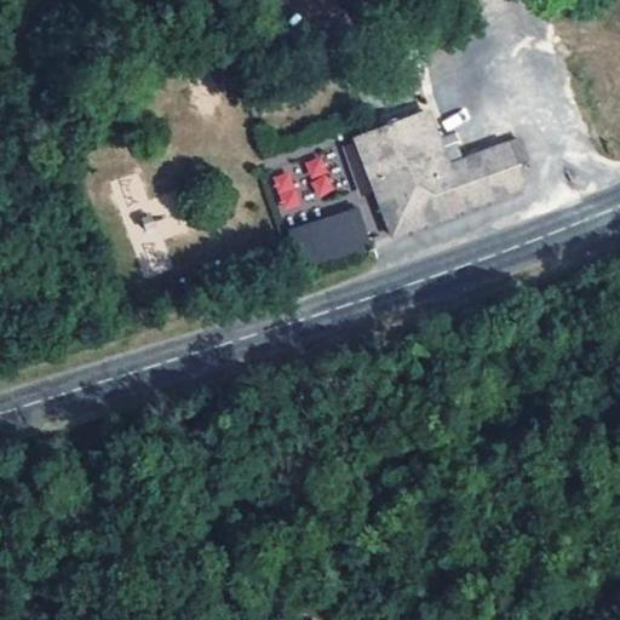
[(451,216),(526,188),(516,164),(530,159),(521,135),(449,162),(429,108),(362,133),(352,137),(390,239),(451,216)]
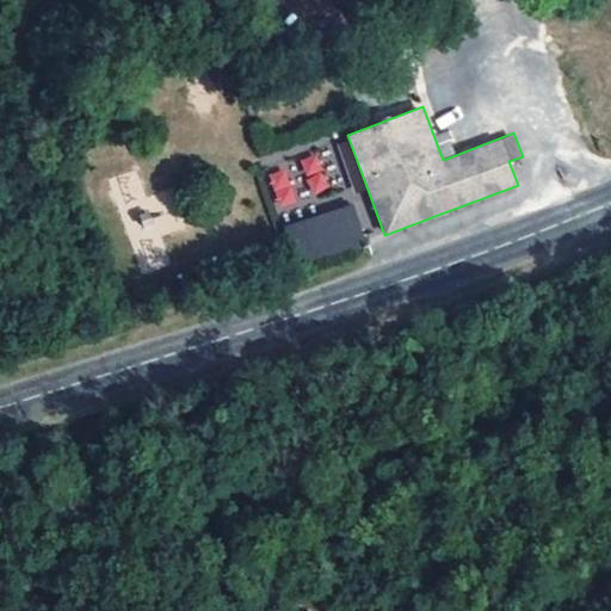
[(319,150),(298,156),(310,195),(331,187),(319,150)]
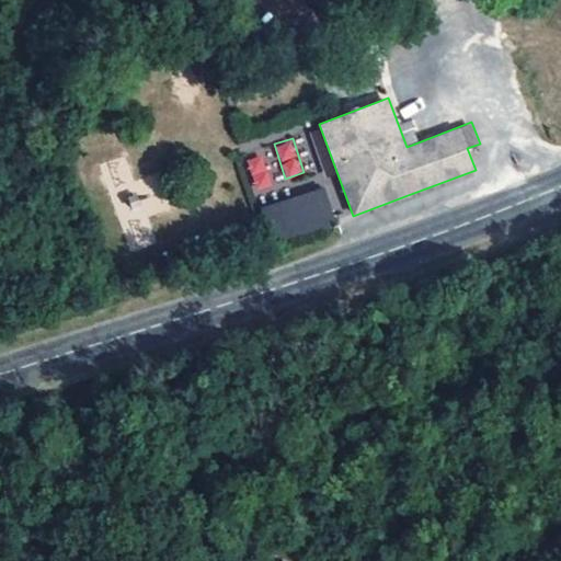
[(247,161),(255,192),(272,187),(263,157),(247,161)]
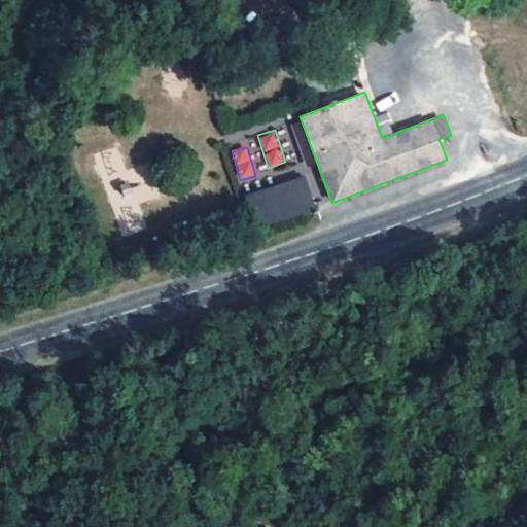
[(304,175),(247,194),(258,227),(315,209),(304,175)]
